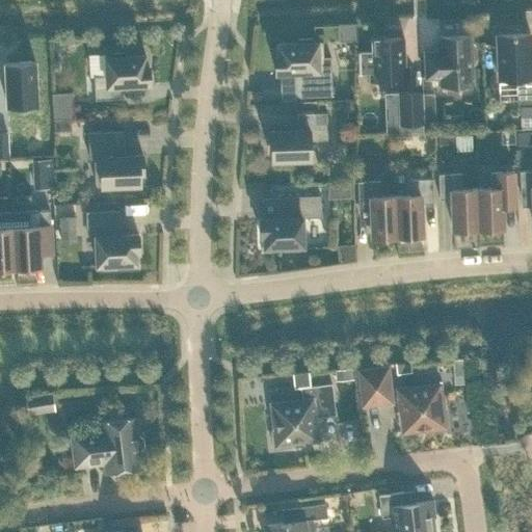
[(337,42),(353,41),(353,23),(336,23),(337,42)]
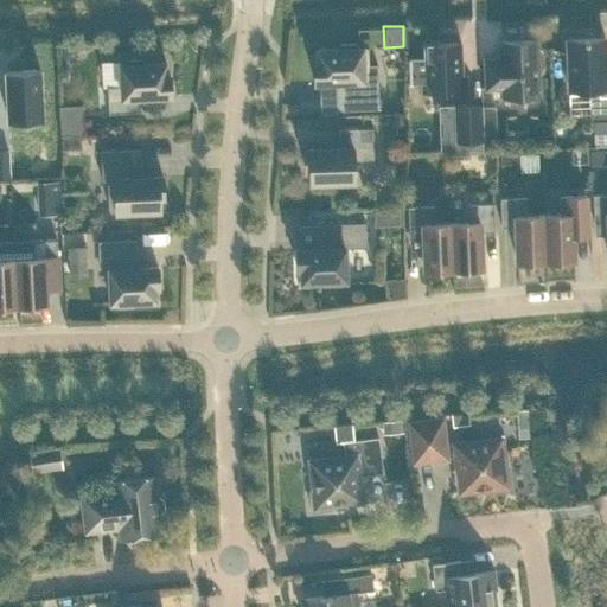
[(589,116),(606,115),(606,81),(604,37),(567,39),(569,90),(588,90),(589,116)]
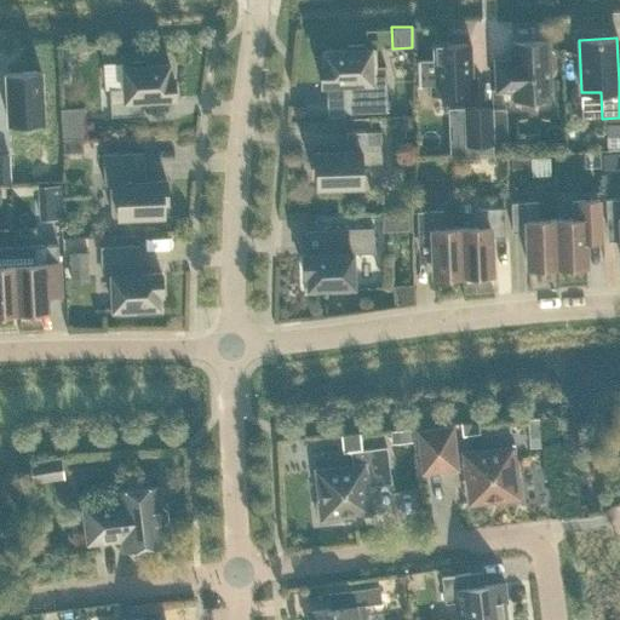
[(471,42),(445,44),(445,40),(431,40),(431,58),(417,58),(418,86),(429,85),(429,96),(477,93),(476,76),(472,76),(471,42)]
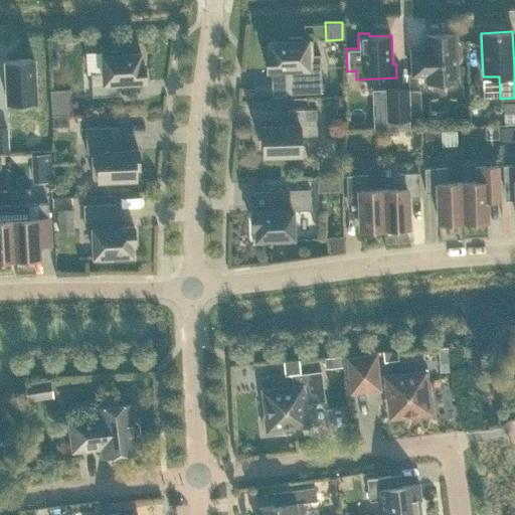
[(456,80),(455,34),(424,35),(424,50),(410,50),(411,75),(425,74),(425,81),(456,80)]
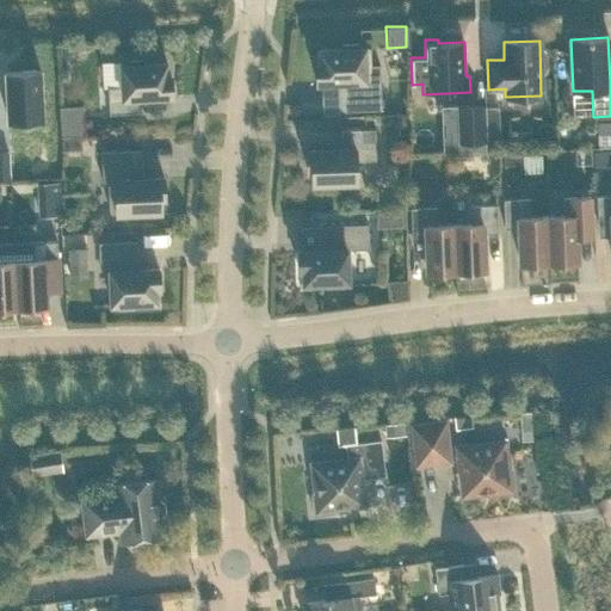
[(365,45),(358,45),(358,43),(340,43),(340,45),(316,47),(316,60),(313,61),(314,86),(351,84),(351,111),(381,110),(380,79),(370,80),(369,48),(366,48),(365,45)]
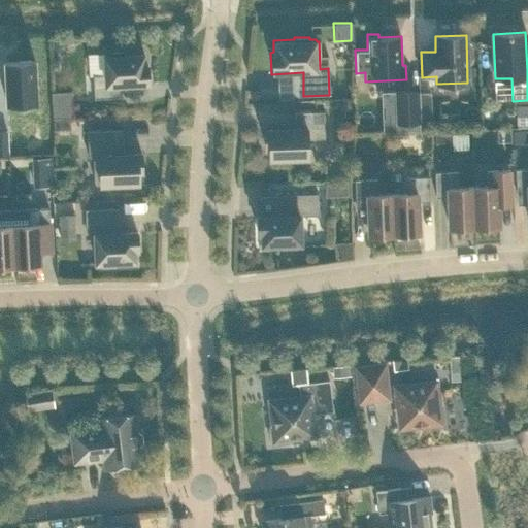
[(92,75),(94,98),(119,97),(118,87),(149,85),(147,63),(145,63),(144,51),(123,53),(123,51),(107,52),(107,54),(109,74),(92,75)]
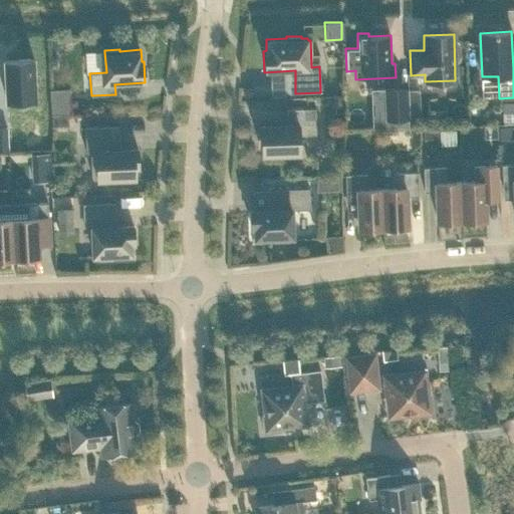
[(30,59),(2,60),(4,100),(33,99),(30,59)]
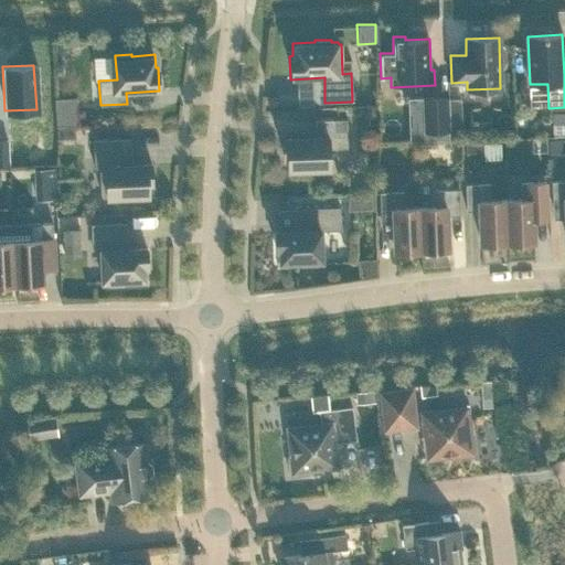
[(449,131),(448,96),(420,97),(422,132),(449,131)]
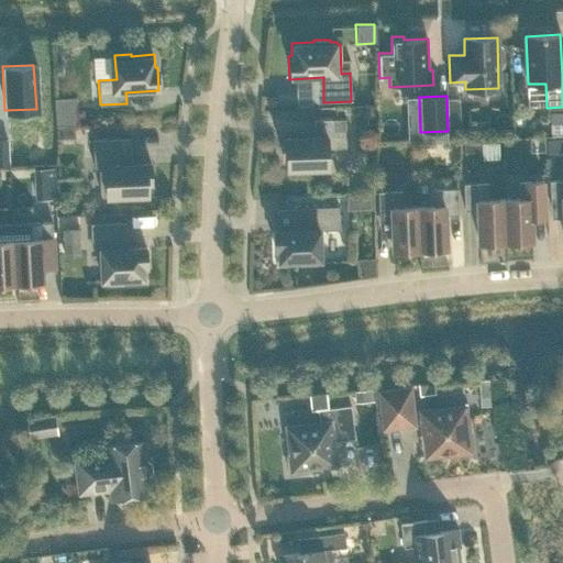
[(54,98),(56,125),(77,125),(76,97),(54,98)]
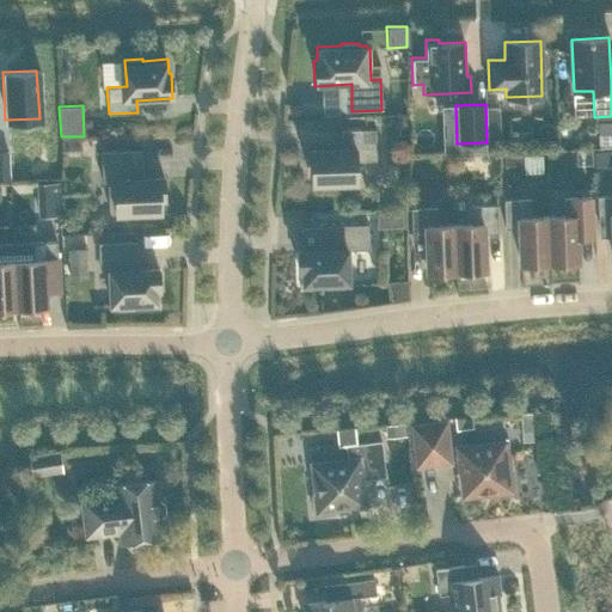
[(598,145),(611,144),(611,121),(597,122),(598,145)]
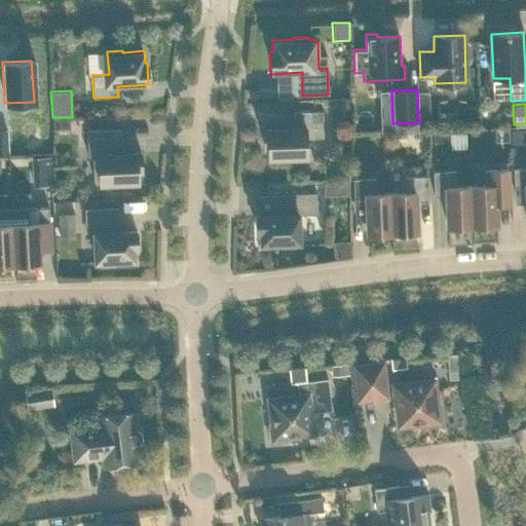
[(306,139),(323,138),(322,111),(293,111),(293,125),(262,126),(263,148),(266,148),(266,160),(287,159),(287,161),(301,161),(301,159),(307,158),(306,139)]
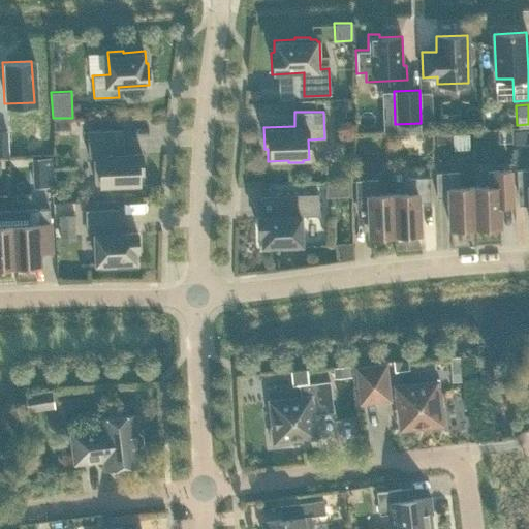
[(69,129),(69,119),(53,120),(54,130),(69,129)]
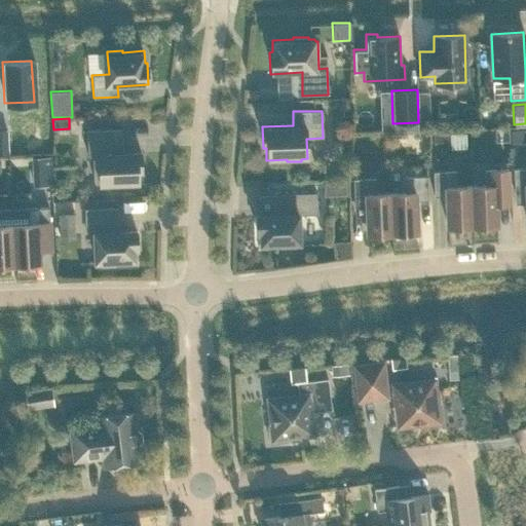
[(141,150),(122,151),(121,128),(86,129),(87,156),(92,156),(94,183),(98,183),(98,185),(139,184),(138,172),(141,172),(141,150)]
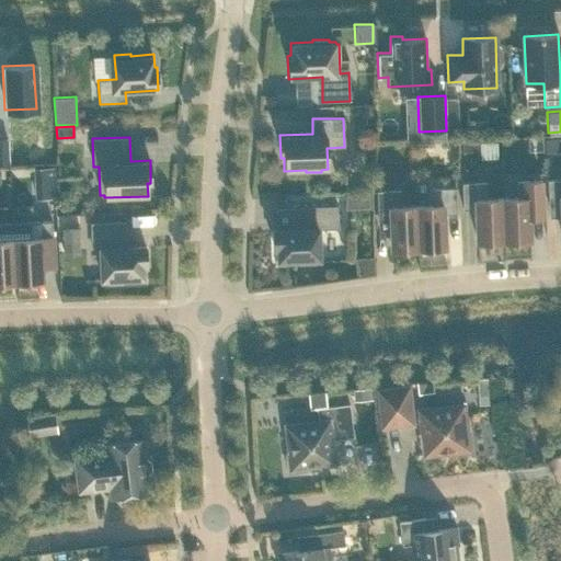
[(560,138),(544,139),(545,152),(560,151),(560,138)]
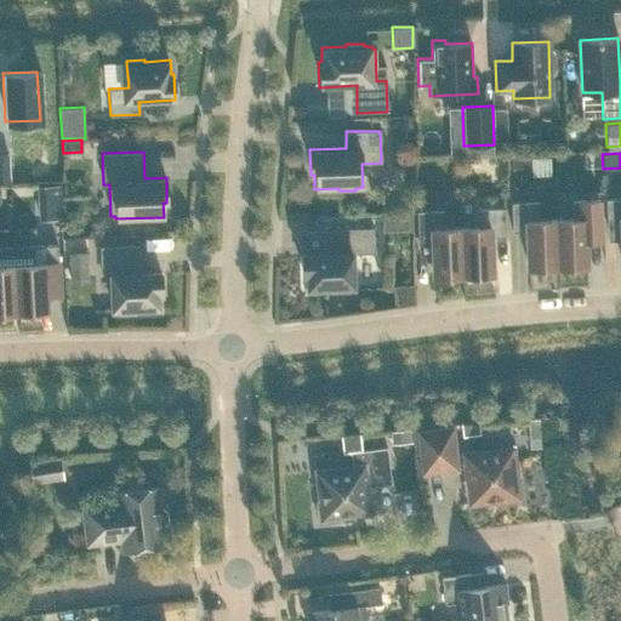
[(530,166),(530,154),(511,155),(511,167),(530,166)]
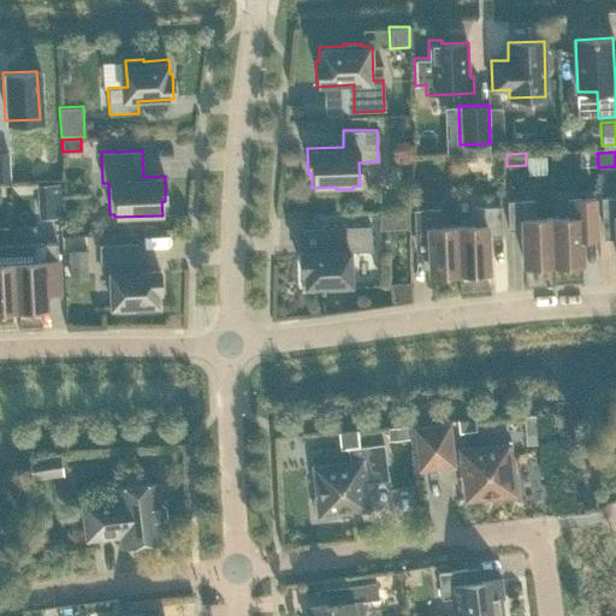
[(502,172),(501,154),(485,154),(486,173),(502,172)]
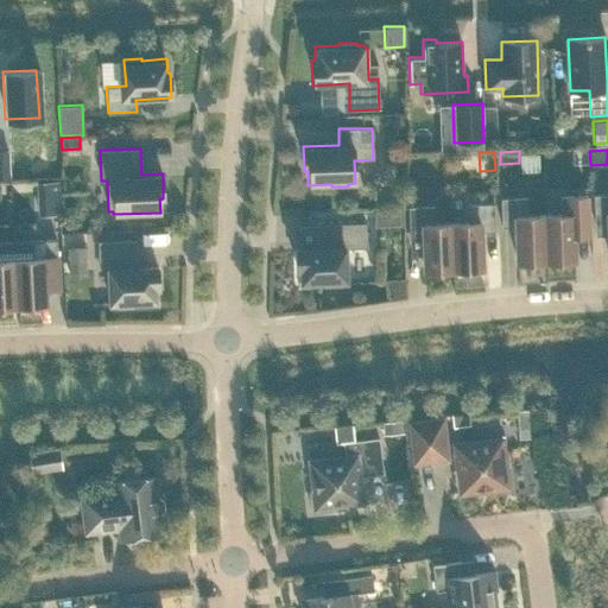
[(36,183),(37,201),(58,200),(57,182),(36,183)]
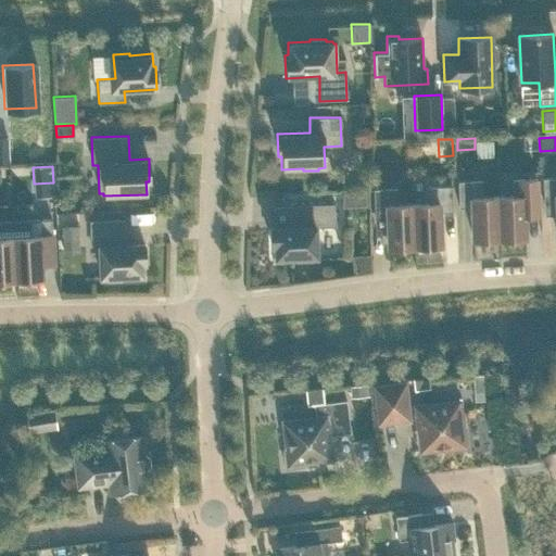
[(555,177),(542,178),(543,204),(555,204),(555,205),(555,177)]
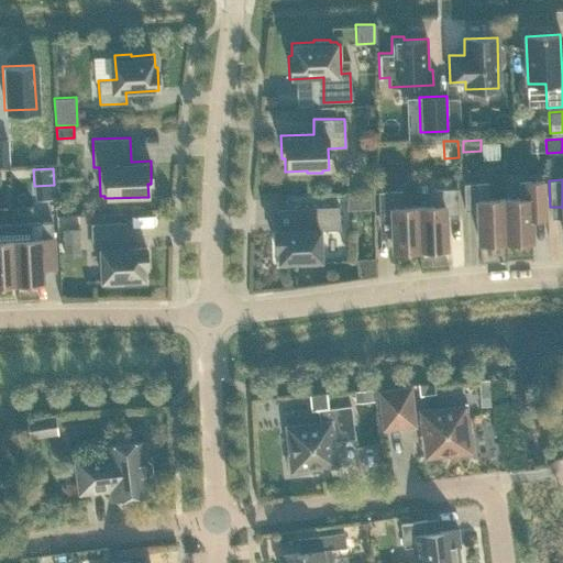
[(519,198),(504,198),(506,241),(532,241),(531,208),(543,207),(542,180),(519,181),(519,198)]
